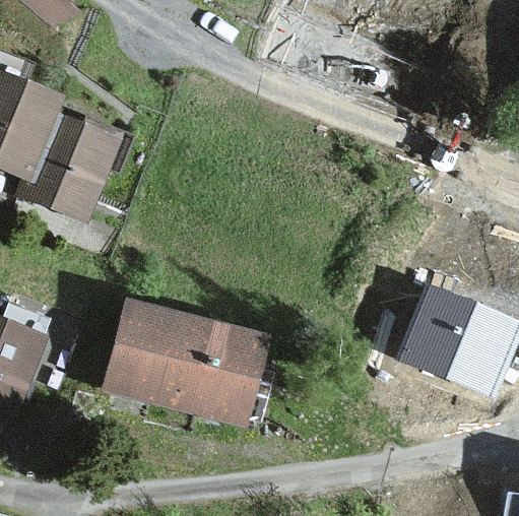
[(83,9),(73,0),(24,0),(63,33),(83,9)]
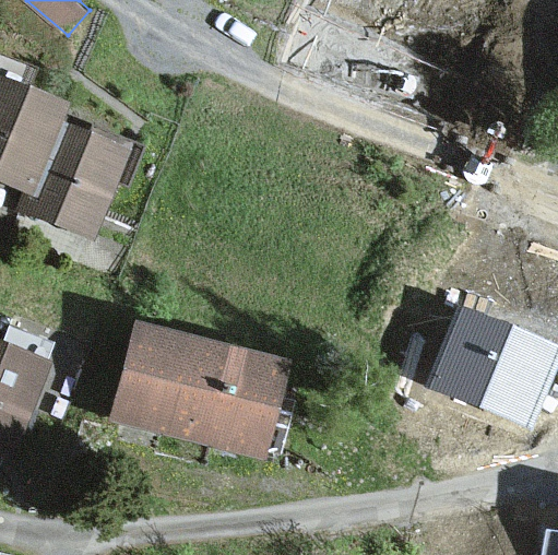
[(70,102),(0,73),(0,181),(23,190),(33,195),(62,119),(70,102)]
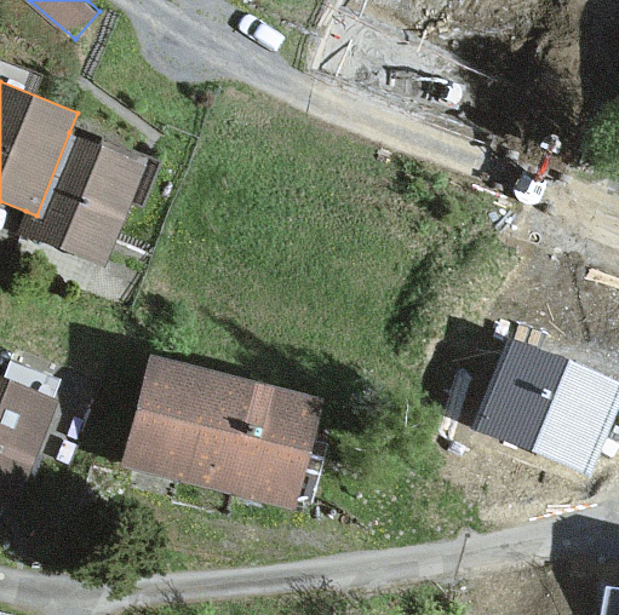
[(148,164),(69,132),(36,216),(26,211),(16,233),(107,269),(148,164)]
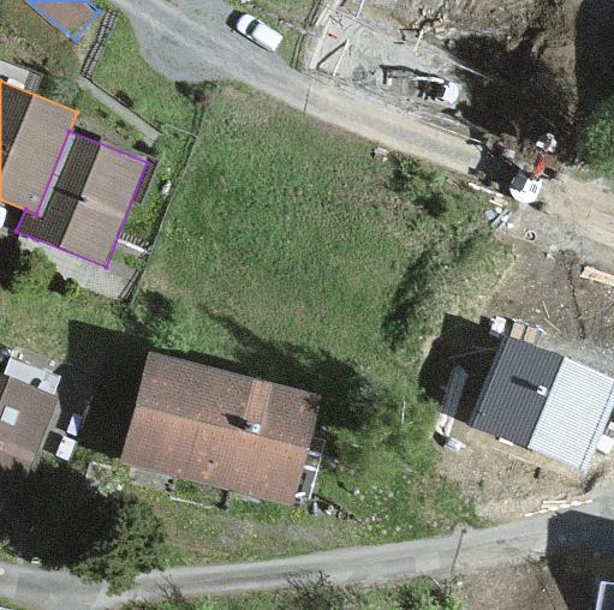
[(321,395),(148,352),(120,461),(293,504),(321,395)]
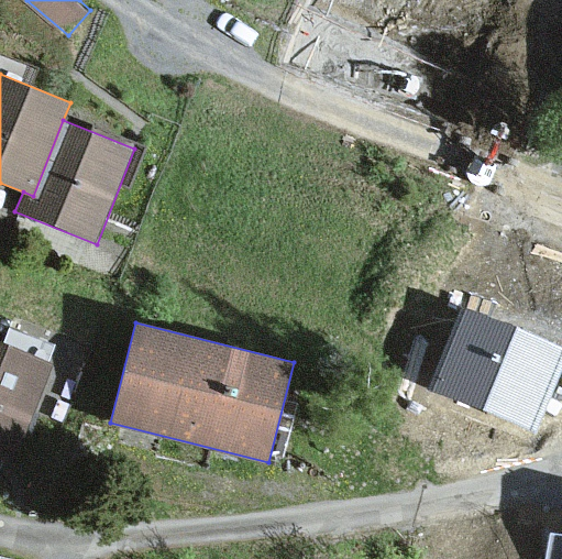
[(54,363),(0,341),(0,458),(15,464),(54,363)]
